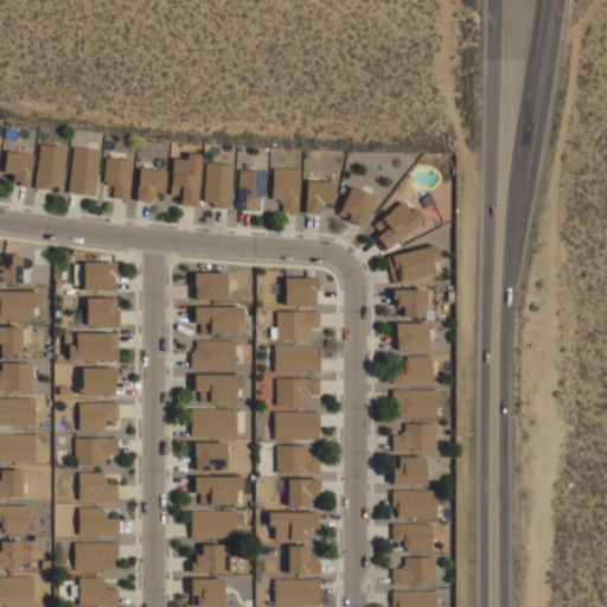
[(63,189),(65,146),(37,145),(34,187),(63,189)]
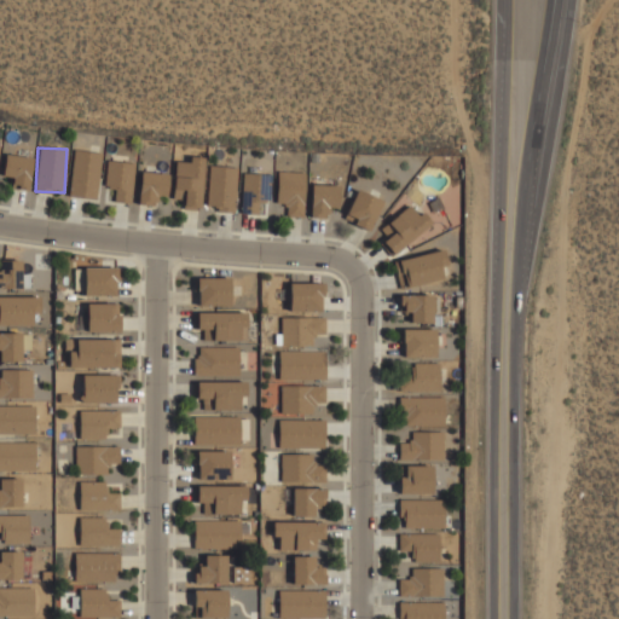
[(100,152),(71,150),(69,197),(98,198),(100,152)]
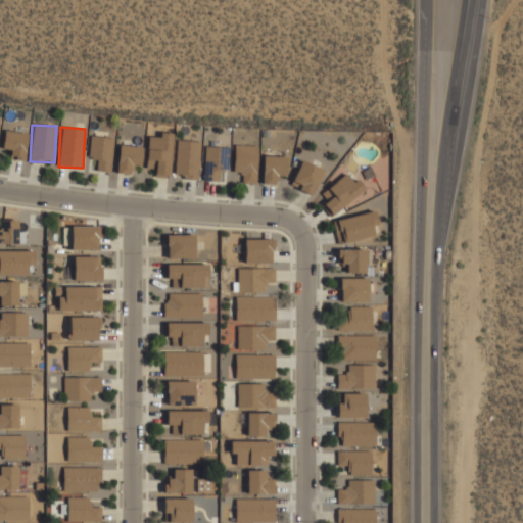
[(10,149),(9,157),(24,159),(28,133),(3,130),(1,148),(10,149)]
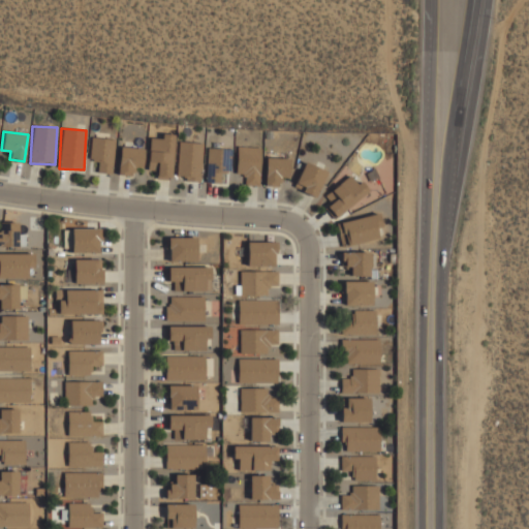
[(174,134),(161,133),(161,138),(149,137),(148,169),(156,170),(156,177),(172,177),(174,134)]
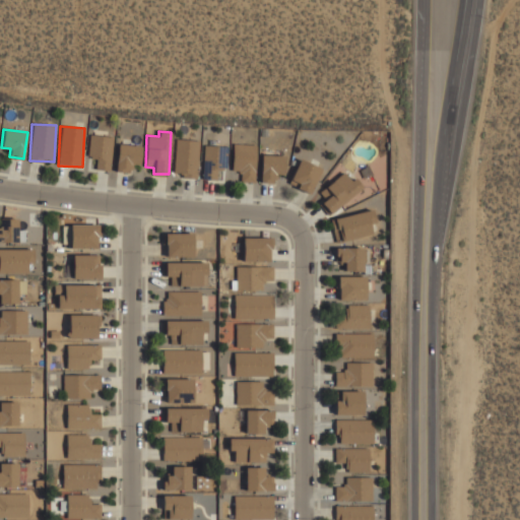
[(95,170),(111,171),(112,136),(89,135),(88,156),(96,157),(95,170)]
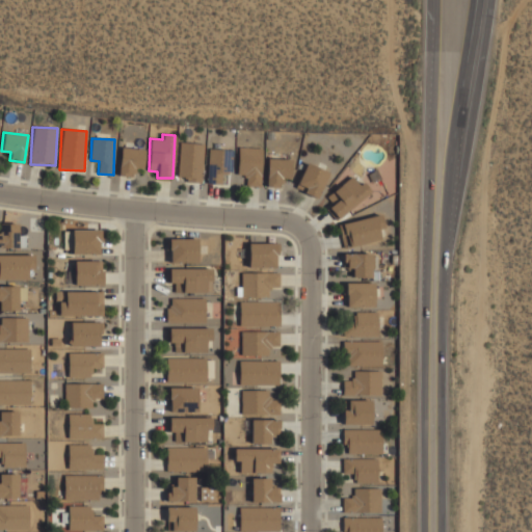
[(203,143),(179,142),(178,180),(203,181),(203,143)]
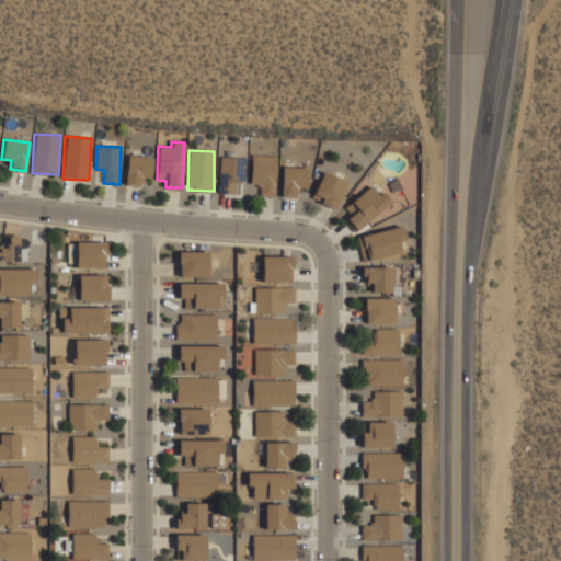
[(275,196),(276,156),(251,155),(250,185),(260,185),(260,196),(275,196)]
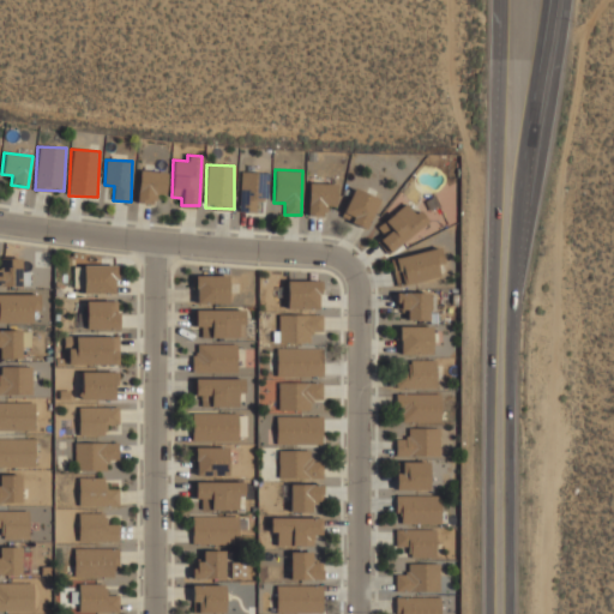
[(166,194),(167,172),(138,170),(137,203),(154,204),(155,193),(166,194)]
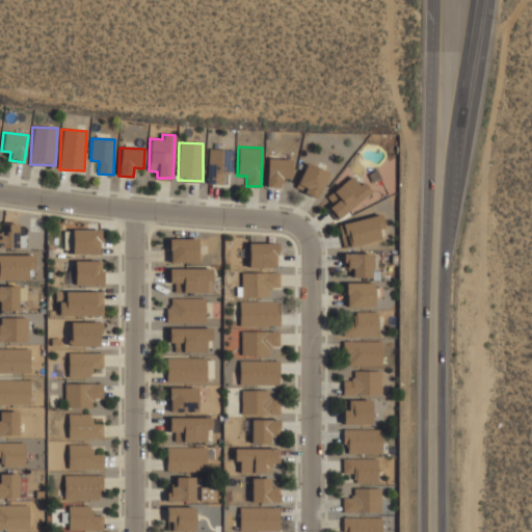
[(291,159),(267,158),(266,187),(283,187),(283,178),(291,179),(291,159)]
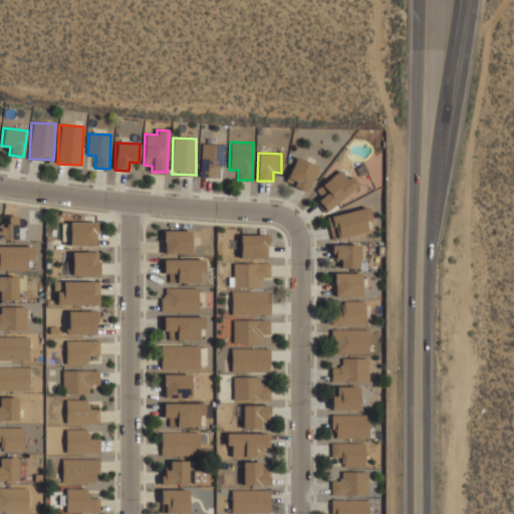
[(307,190),(317,167),(296,158),(285,181),(307,190)]
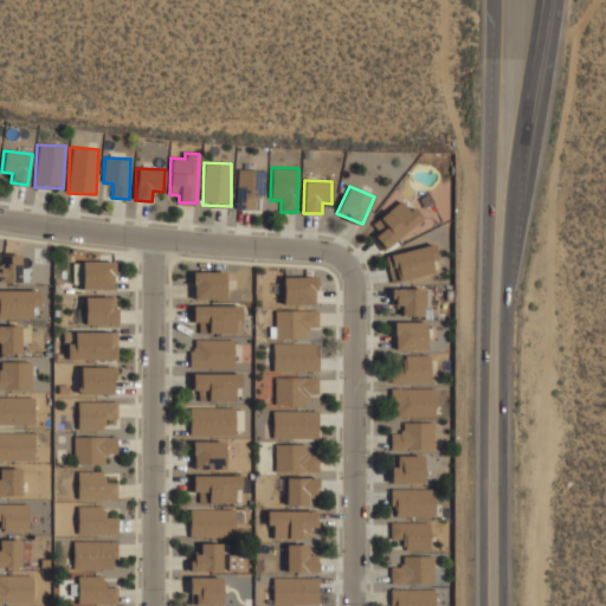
[(386,227),(374,236),(384,249),(423,219),(414,207),(408,211),(400,200),(379,218),(386,227)]
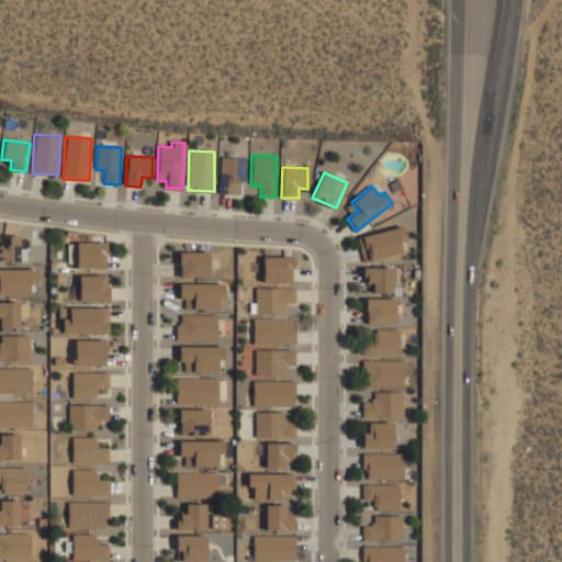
[(366,259),(402,254),(400,242),(404,242),(403,228),(362,234),(366,259)]
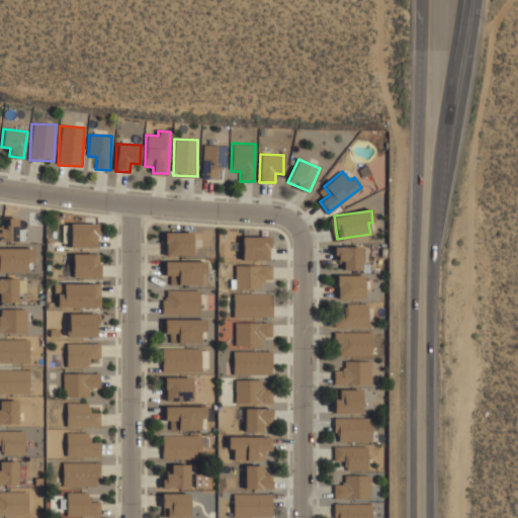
[(70,247),(96,247),(97,224),(70,224),(70,247)]
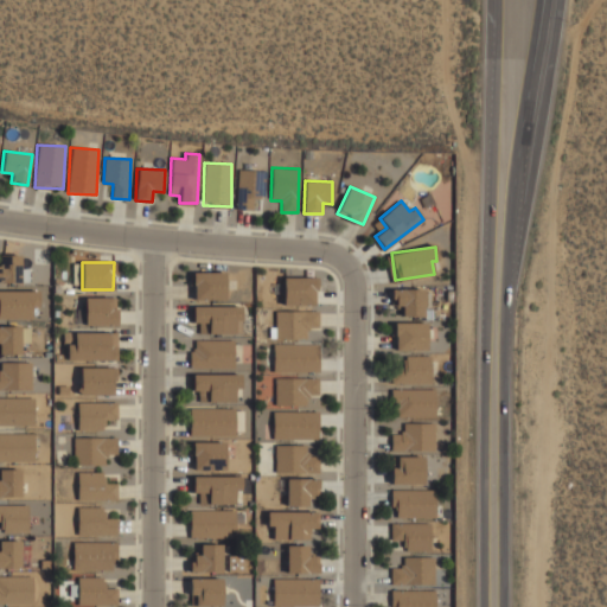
[(224,272),(192,273),(193,299),(225,299),(224,272)]
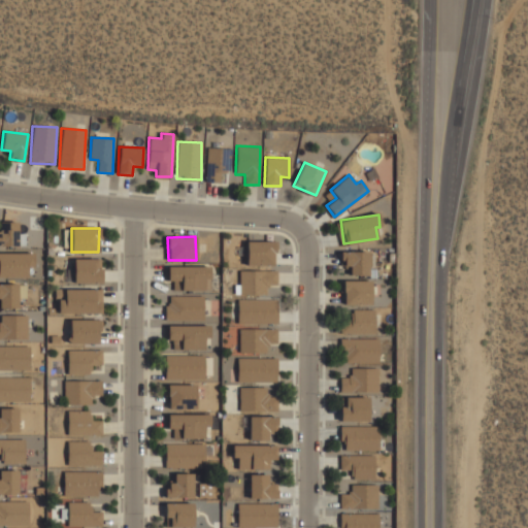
[(274,241),(246,241),(245,265),(273,265),(274,241)]
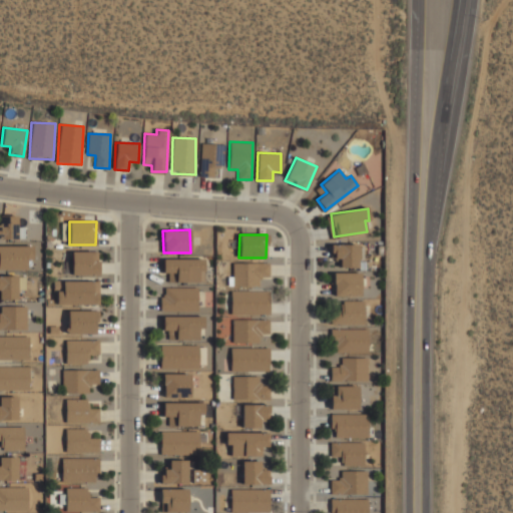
[(332,244),(333,259),(340,259),(340,268),(358,267),(358,243),(332,244)]
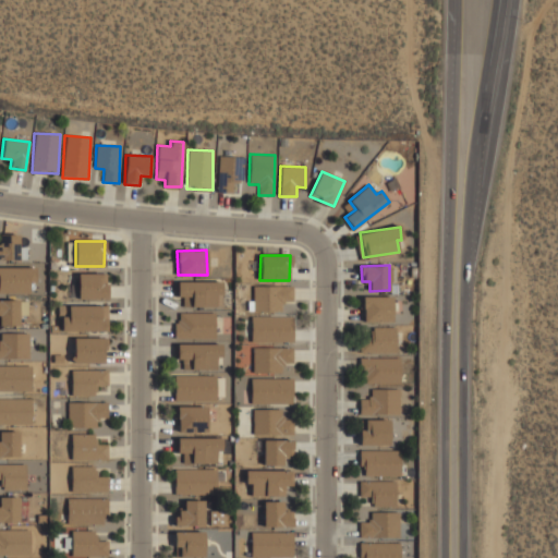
[(77,298),(106,299),(106,274),(77,274),(77,298)]
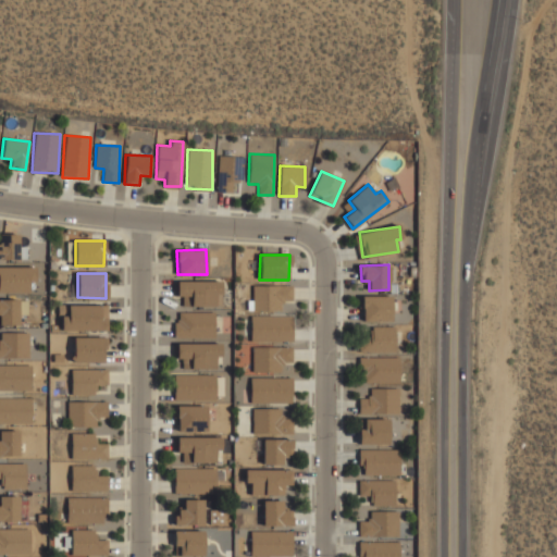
[(221,281),(177,281),(176,296),(190,296),(190,306),(221,306),(221,281)]
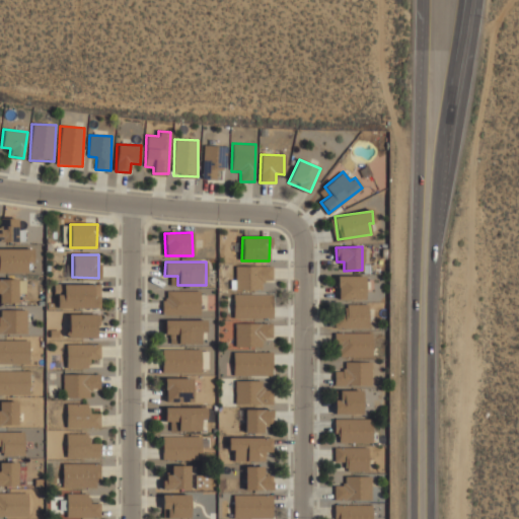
[(262,289),(262,280),(272,280),(272,266),(235,266),(234,289),(262,289)]
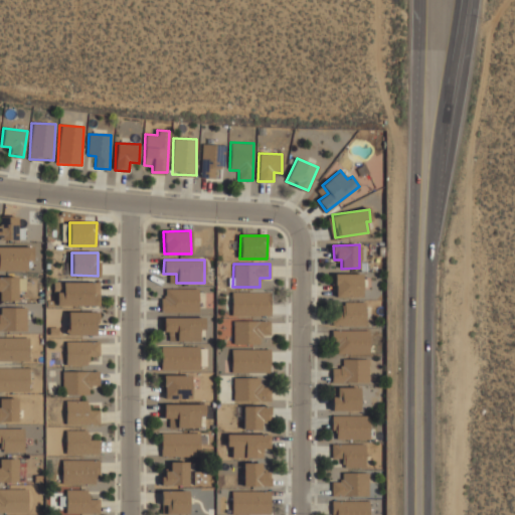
[(362,296),(361,273),(335,274),(335,297),(362,296)]
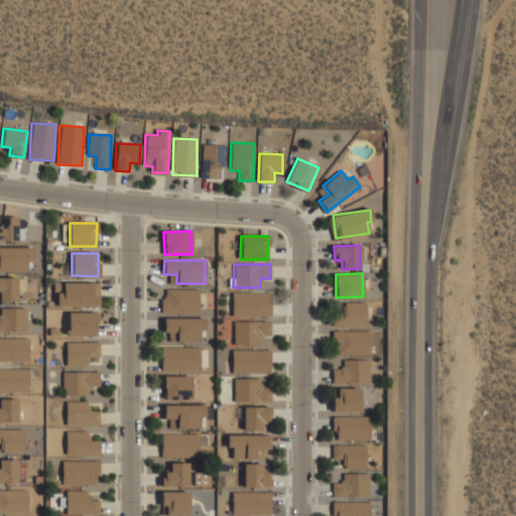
[(0,300),(17,300),(17,291),(24,291),(25,277),(0,277),(0,300)]
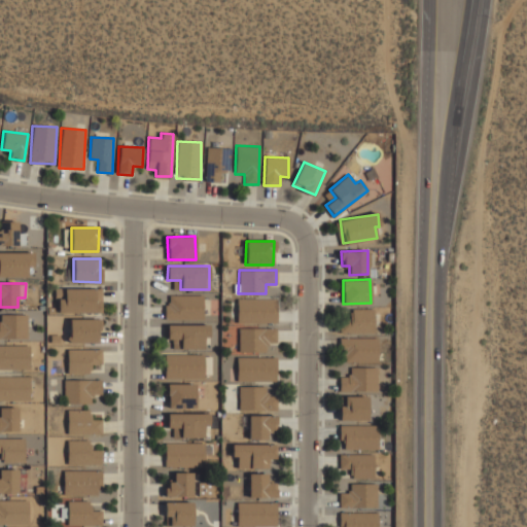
[(102,289),(57,288),(56,313),(101,313),(102,289)]
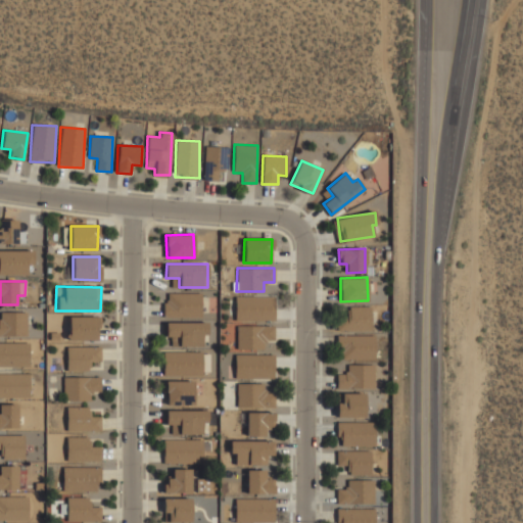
[(165,337),(179,336),(179,346),(202,345),(202,334),(203,334),(202,292),(163,293),(165,337)]
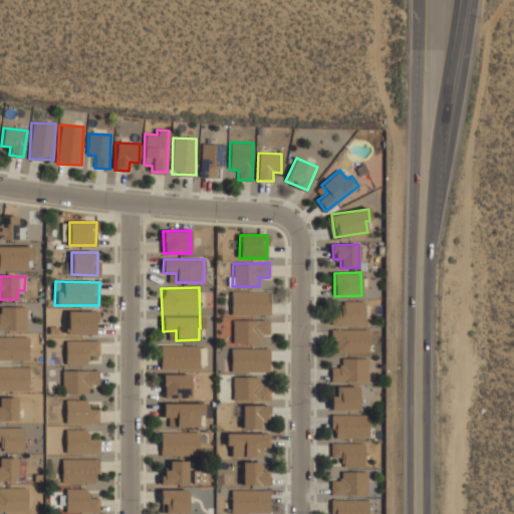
[(269,315),(269,291),(231,291),(231,314),(269,315)]
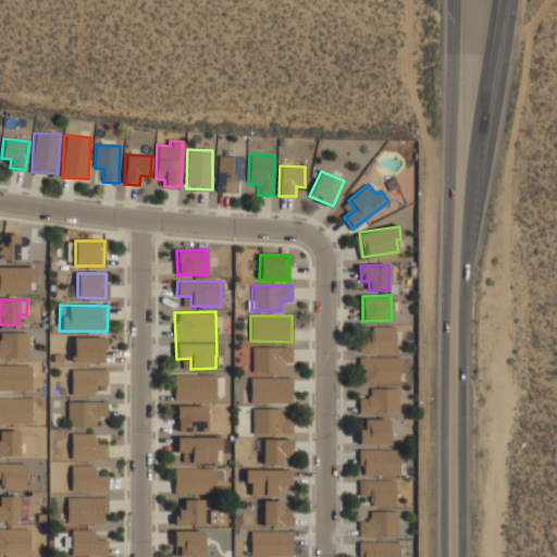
[(395,326),(371,326),(371,337),(359,337),(359,351),(395,351),(395,326)]
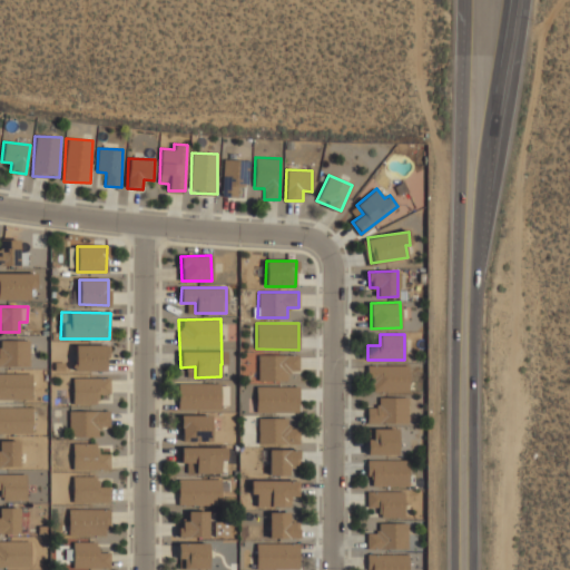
[(0,349),(0,366),(29,366),(29,340),(0,341),(1,350),(0,349)]
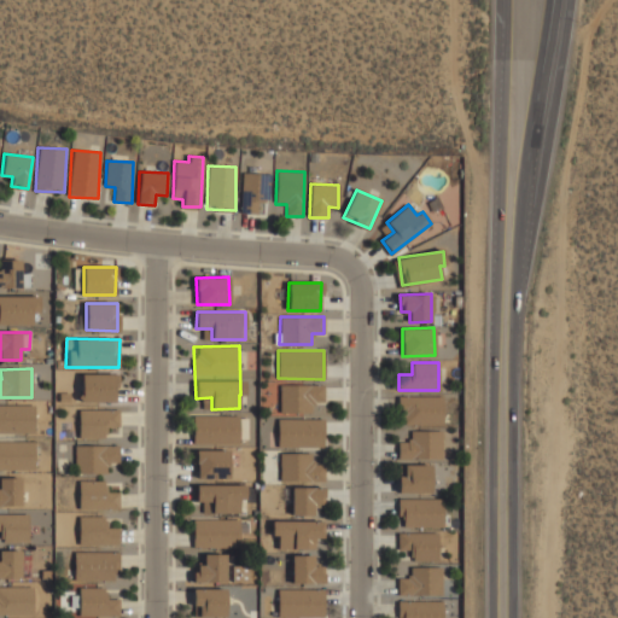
[(115,402),(115,374),(81,374),(81,402),(115,402)]
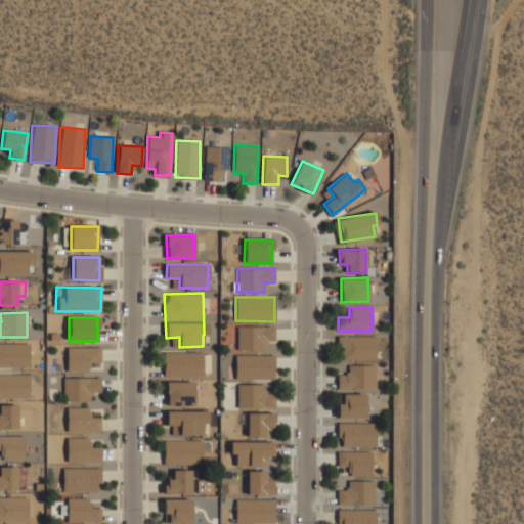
[(274,340),(274,325),(236,326),(237,350),(265,349),(265,341),(274,340)]
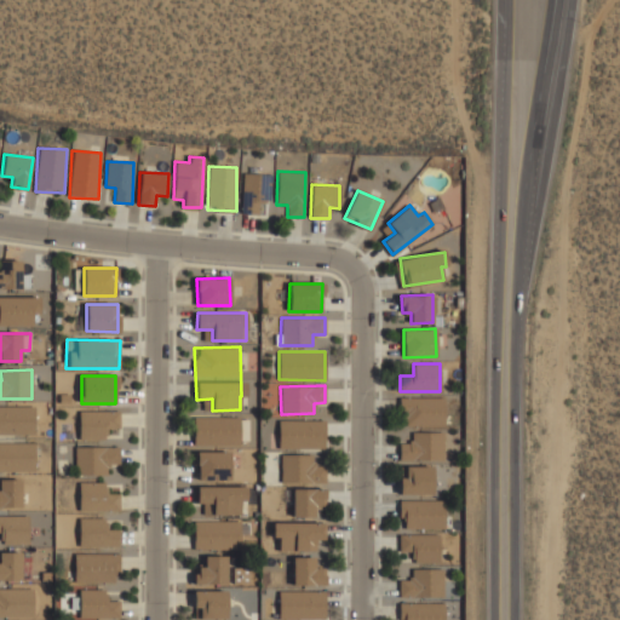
[(400,397),(400,425),(443,426),(445,399),(400,397)]
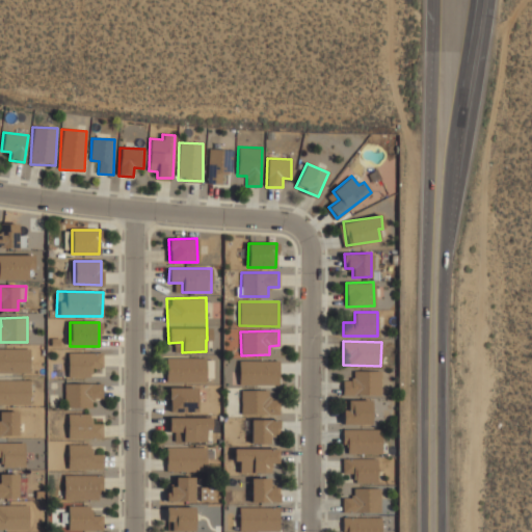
[(0,372),(29,373),(30,349),(0,348),(0,372)]
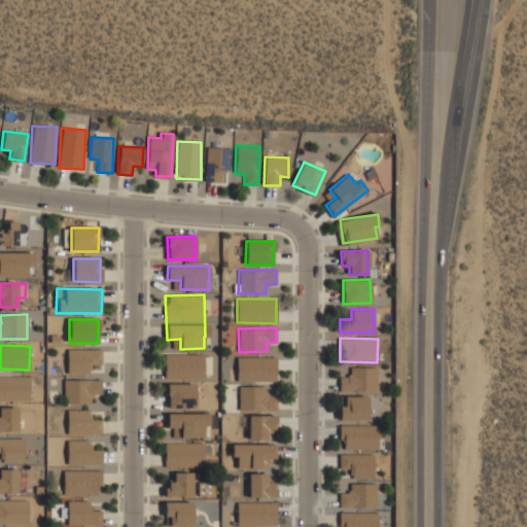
[(67,350),(67,373),(90,372),(90,364),(102,363),(102,349),(67,350)]
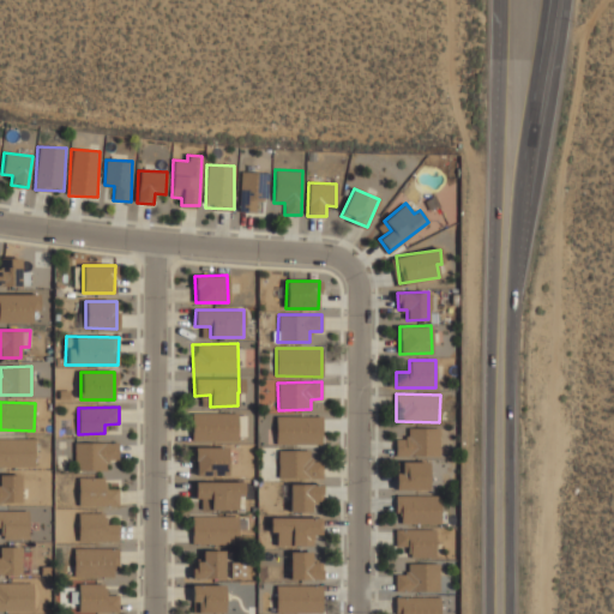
[(192,413),(194,479),(196,499),(210,498),(211,510),(238,509),(238,497),(245,495),(244,477),(228,477),(227,445),(239,445),(238,411),(192,413)]
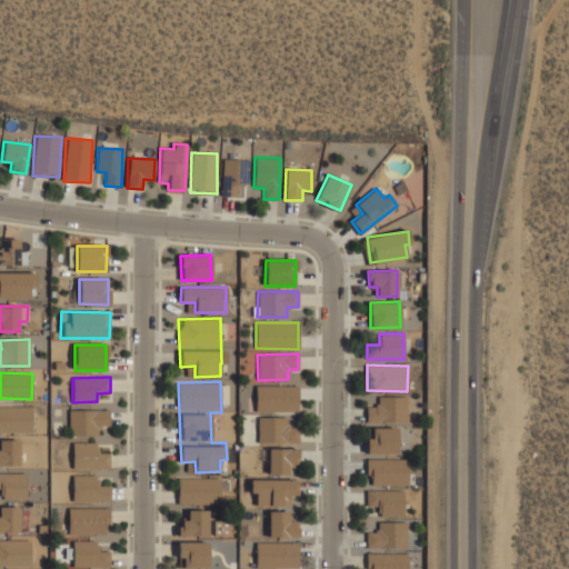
[(366,421),(407,421),(407,397),(378,397),(378,406),(367,406),(366,421)]
